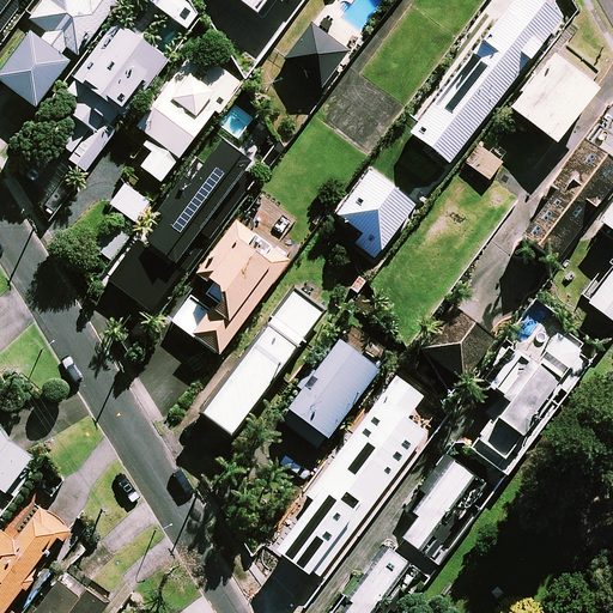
[(70,48),(77,54),(117,0),(44,0),(25,25),(31,30),(0,70),(0,77),(37,105),(71,60),(64,55),(70,48)]
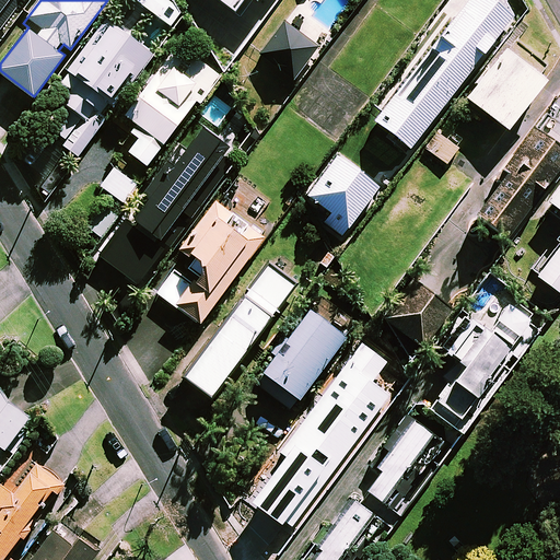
[(165,4),(160,0),(130,0),(61,81),(72,89),(63,98),(85,118),(73,132),(85,142),(104,121),(100,118),(143,67),(130,56),(162,16),(158,13),(165,4)]
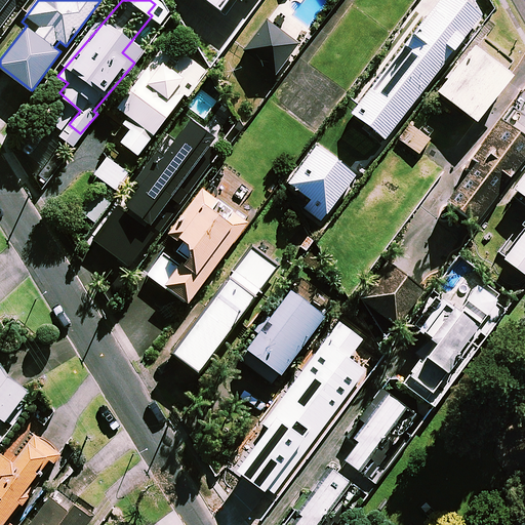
[(202,0),(232,22),(242,7),(251,14),(261,0),(202,0)]
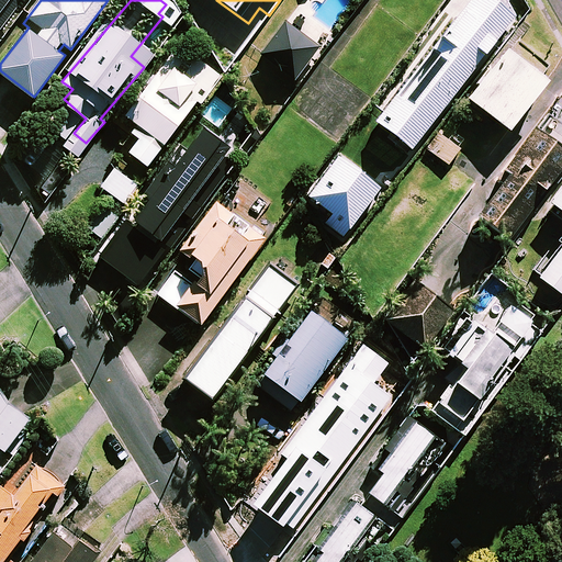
[(520,10),(507,0),(474,0),(379,121),(412,147),(520,10)]
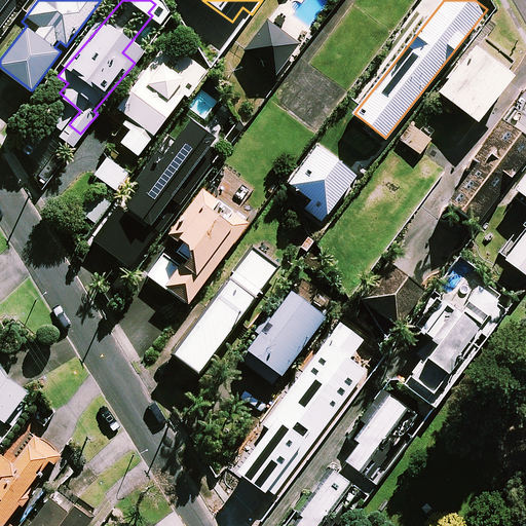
[(298,43),(268,20),(246,49),(275,73),(298,43)]
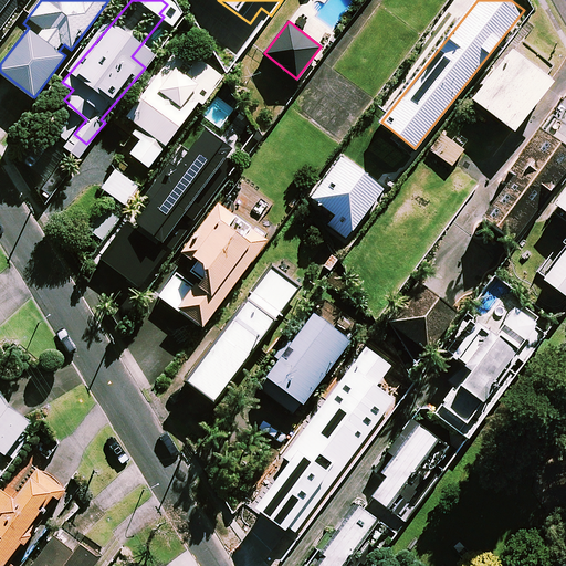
[(552,80),(512,48),(473,96),(513,128),(552,80)]
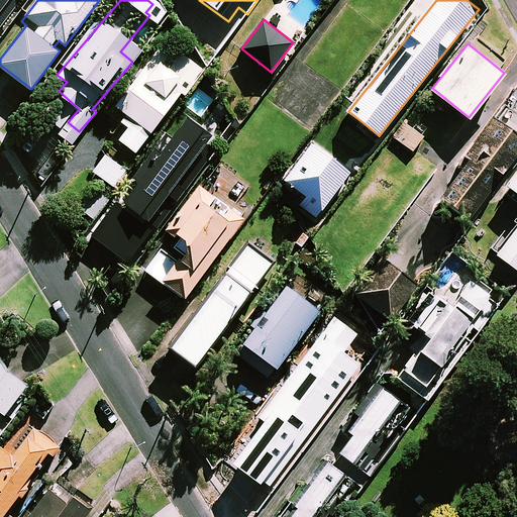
[(119,139),(136,151),(179,93),(184,97),(206,68),(184,52),(171,68),(153,56),(116,106),(126,113),(120,122),(127,128),(119,139)]
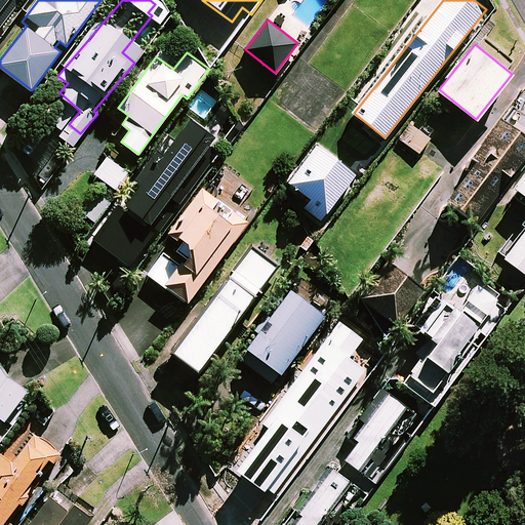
[(476,220),(524,161),(524,95),(446,195),(476,220)]
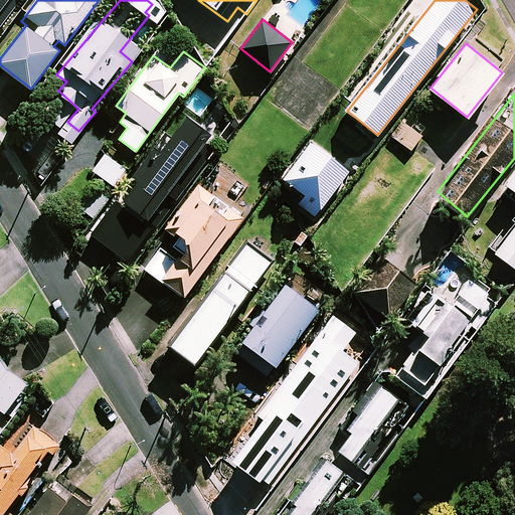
[(206,143),(211,136),(190,118),(126,193),(130,197),(122,205),(118,202),(92,232),(127,264),(150,236),(217,151),(206,143)]
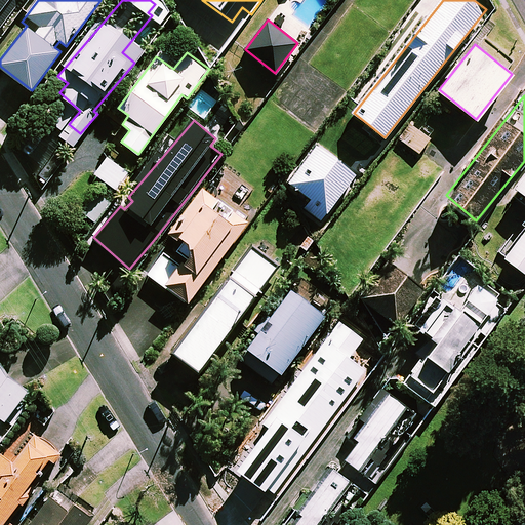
[(410,122),(397,137),(415,155),(430,139),(410,122)]
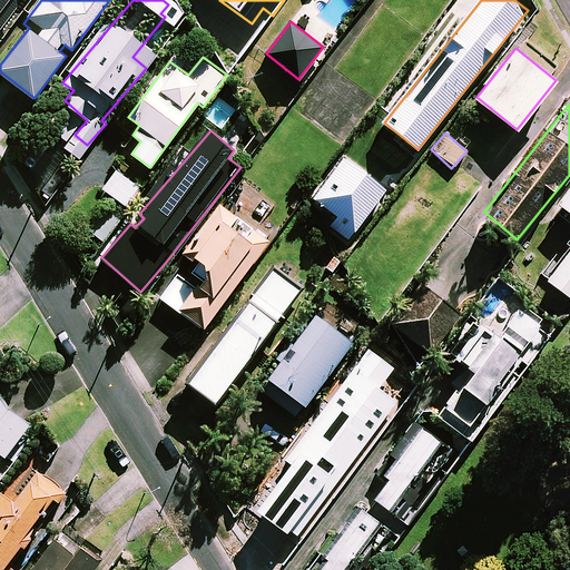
[(352,166),(325,203),(347,218),(337,232),(354,243),(390,192),(352,166)]
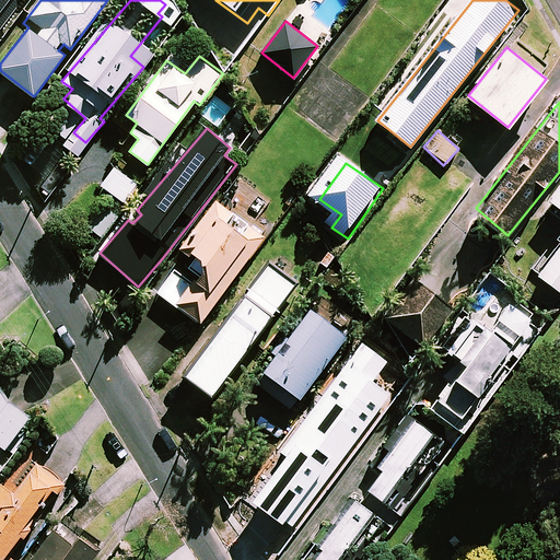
[(138,184),(115,166),(101,184),(124,202),(138,184)]
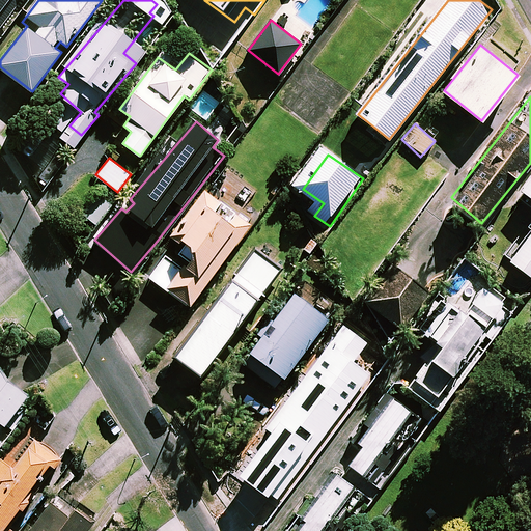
[(530,173),(520,188),(530,196),(530,223),(505,256),(530,275),(530,173)]
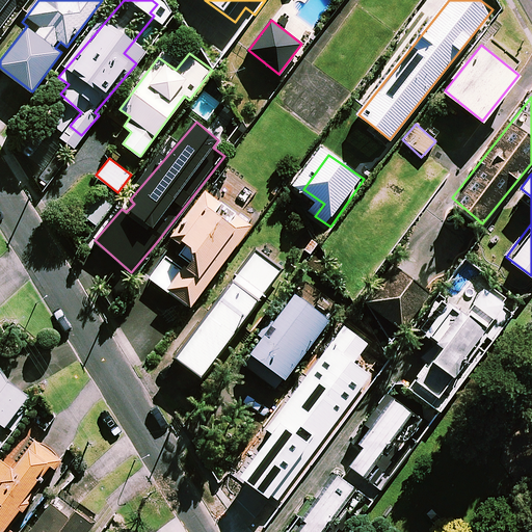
[(220,202),(206,190),(170,238),(177,242),(171,249),(151,276),(190,306),(258,215),(228,192),(220,202)]
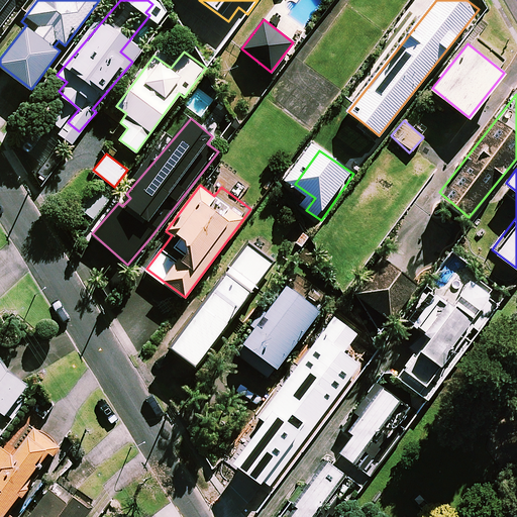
[(109,201),(98,191),(82,208),(93,218),(109,201)]
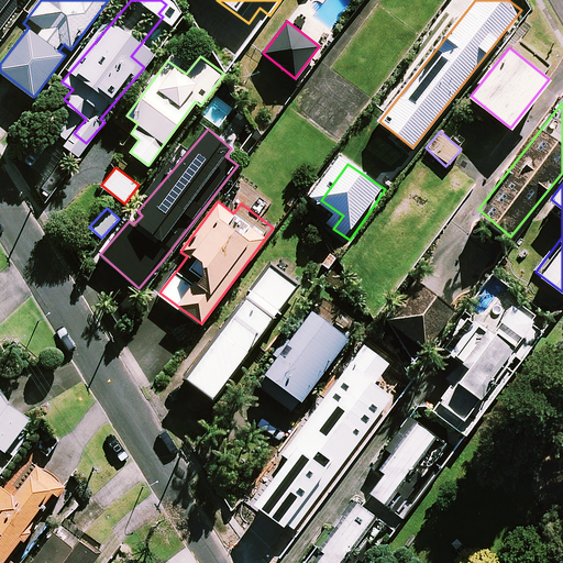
[(296,286),(269,266),(187,376),(213,395),(296,286)]
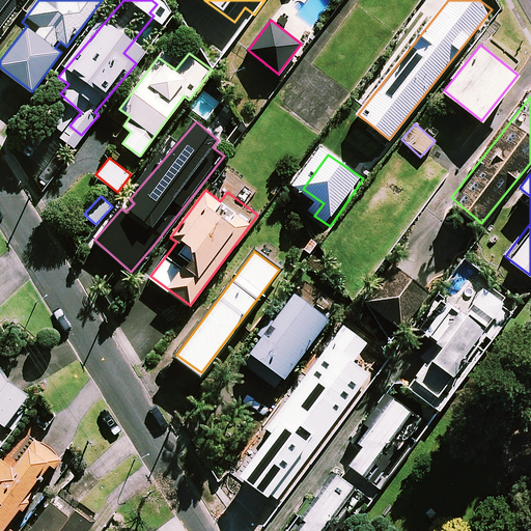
[(393,262),(364,301),(399,327),(427,289),(393,262)]
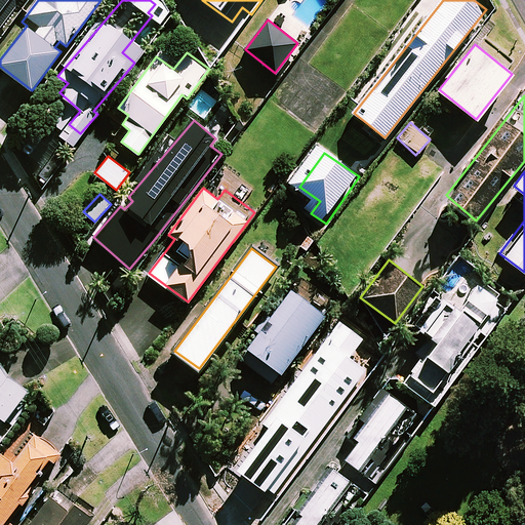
[(475,282),(466,296),(487,310),(496,296),(475,282)]
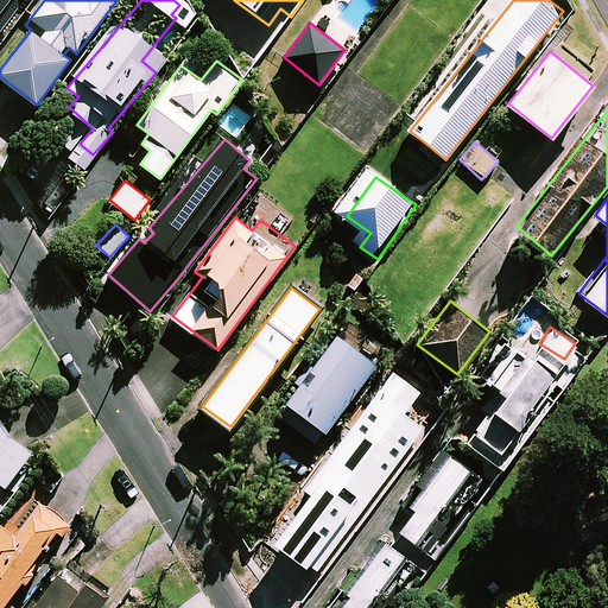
[(377,363),(336,334),(285,400),(327,431),(377,363)]
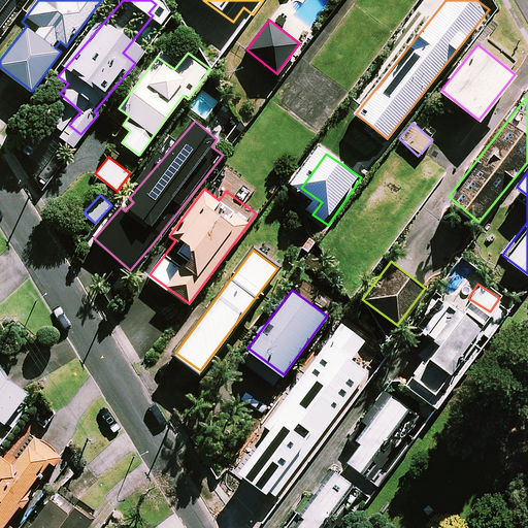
[(442,297),(421,329),(432,336),(421,354),(424,357),(411,375),(436,391),(482,324),(442,297)]
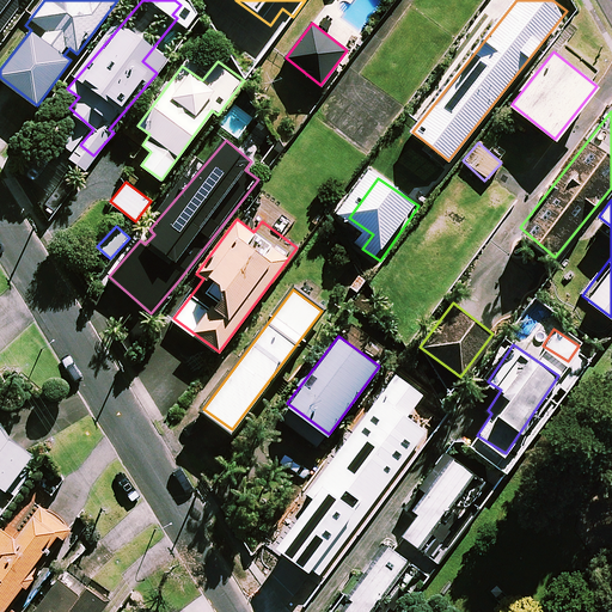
[(318,506),(286,552),(325,580),(430,433),(415,422),(433,396),(399,372),(308,499),(318,506)]
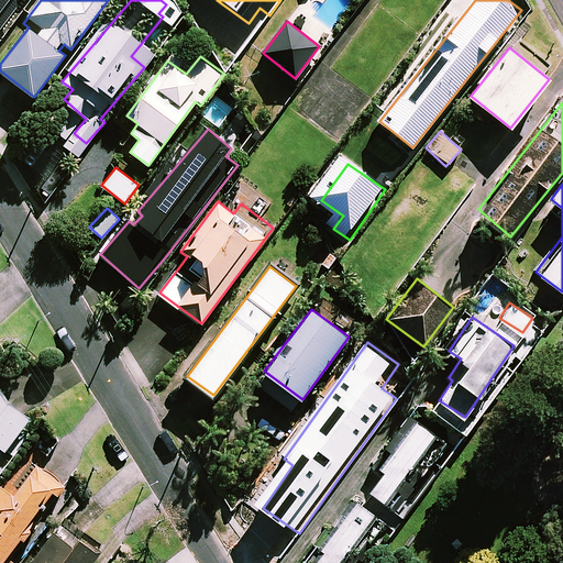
[(0,472),(24,441),(17,435),(31,417),(8,399),(10,396),(0,387),(0,472)]
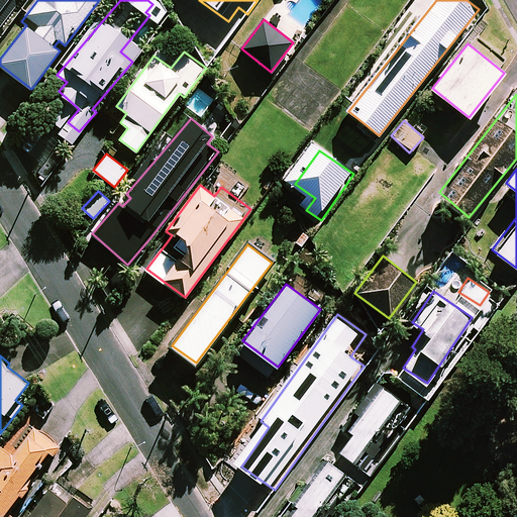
[(337,451),(341,454),(335,462),(355,478),(360,470),(372,477),(420,410),(380,381),(345,428),(350,432),(337,451)]
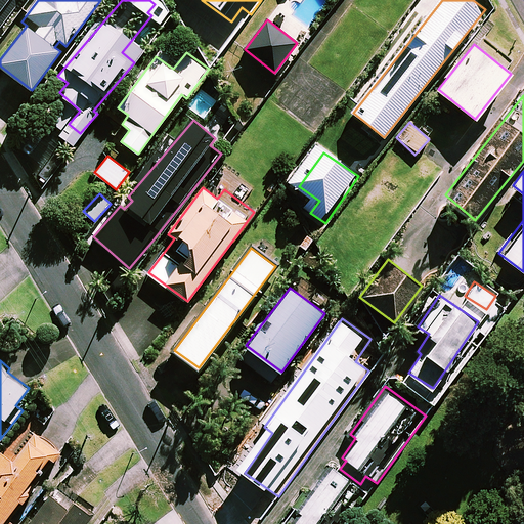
[(0,523),(4,523),(23,500),(27,503),(40,485),(35,482),(42,472),(39,470),(50,455),(57,462),(64,452),(38,433),(16,461),(4,450),(0,455),(0,523)]
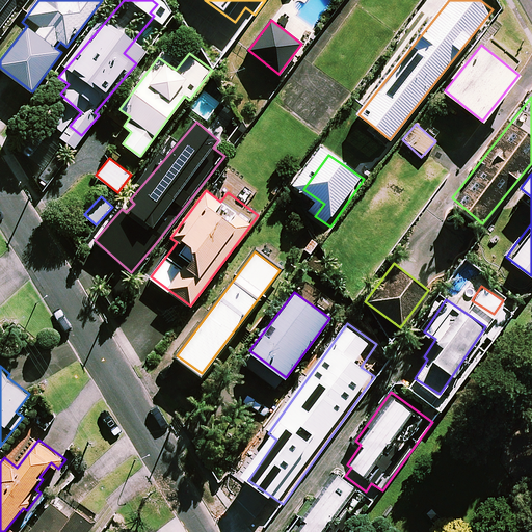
[(345,476),(336,470),(302,515),(306,517),(294,531),(351,531),(375,498),(366,491),(345,476)]
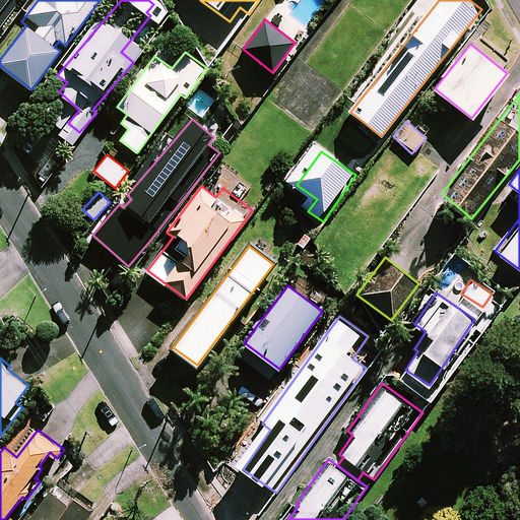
[(31,519),(87,519),(94,511),(76,498),(72,505),(54,491),(31,519)]
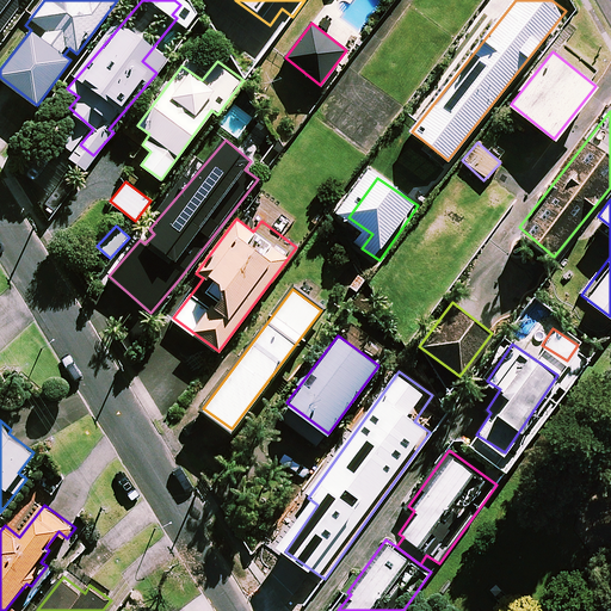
All buildings are outlined.
